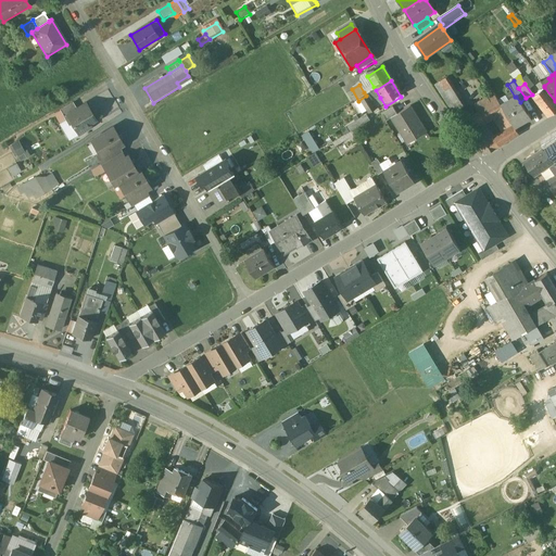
[(374,87),(364,92),(366,96),(376,90),(374,87)]
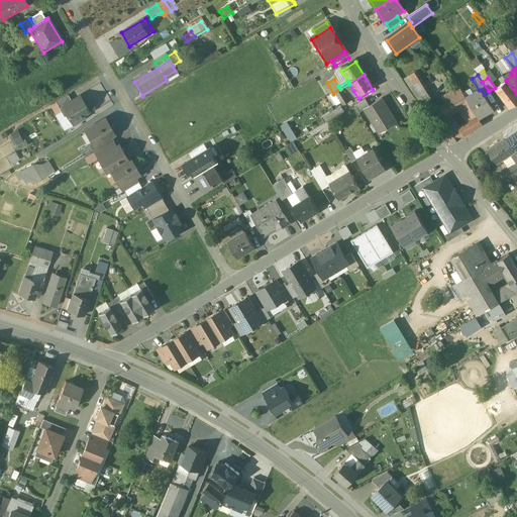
[(516,94),(506,81),(495,90),(510,109),(516,103),(516,94)]
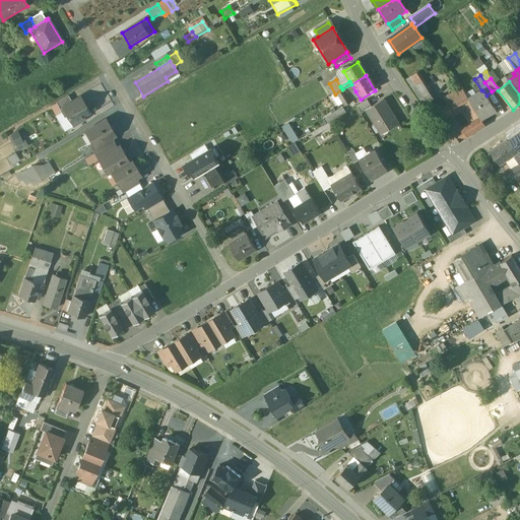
[(433,101),(421,83),(412,88),(425,107),(433,101)]
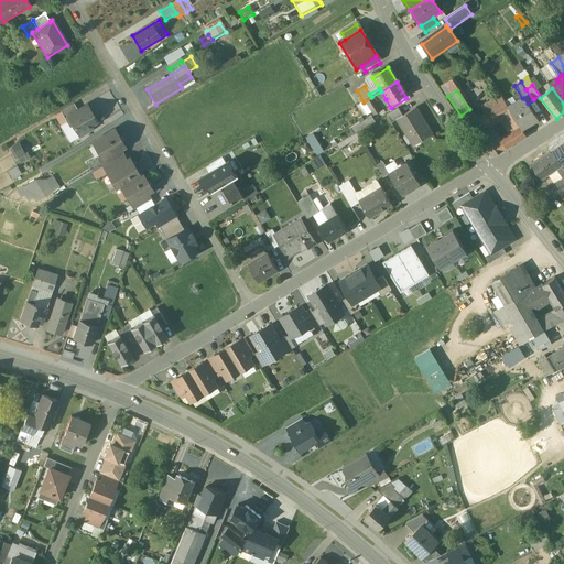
[(381,91),(371,97),(376,105),(386,99),(381,91)]
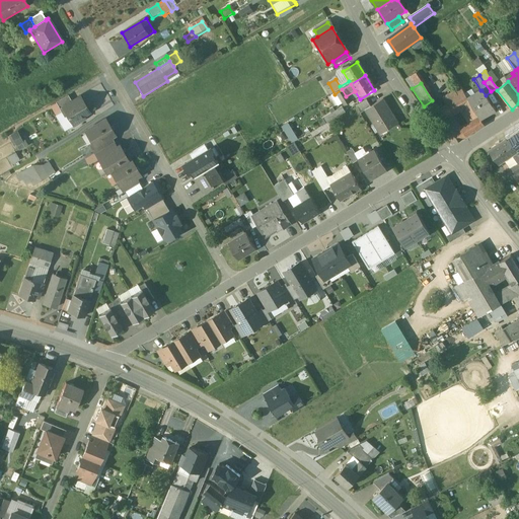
[(342,89),(335,94),(344,108),(351,104),(346,96),(342,89)]
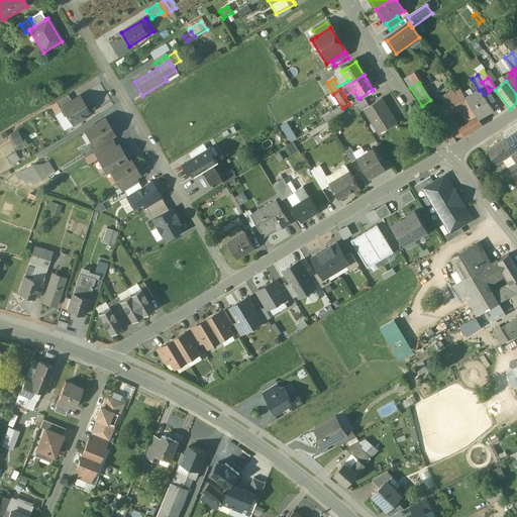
[(479,90),(466,99),(467,101),(469,105),(470,105),(477,118),(478,119),(493,110),(484,95),(480,90),(479,90)]
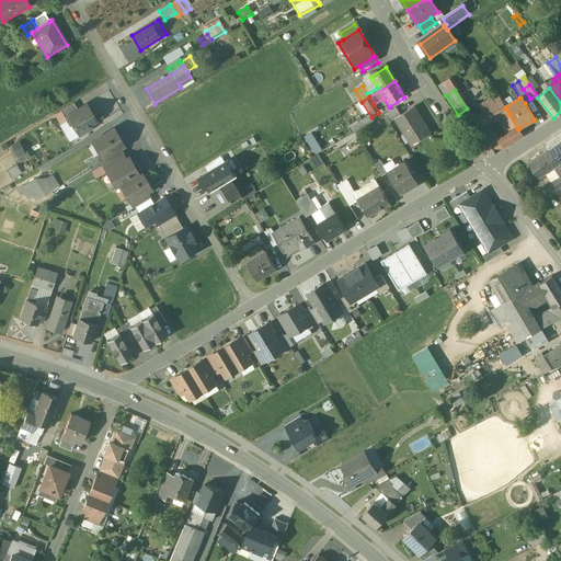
[(384,99),(374,104),(379,113),(389,107),(384,99)]
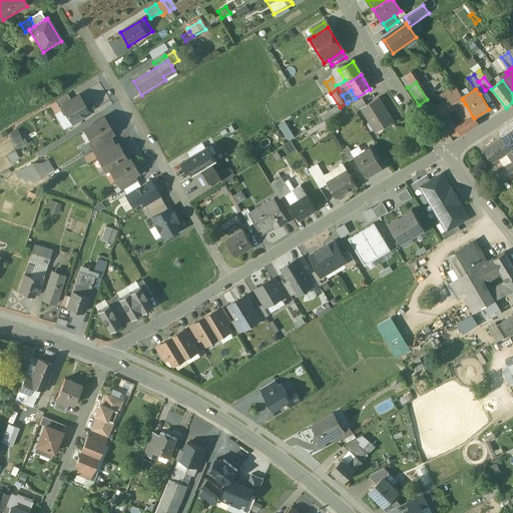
[(67,94),(55,101),(58,107),(70,100),(67,94)]
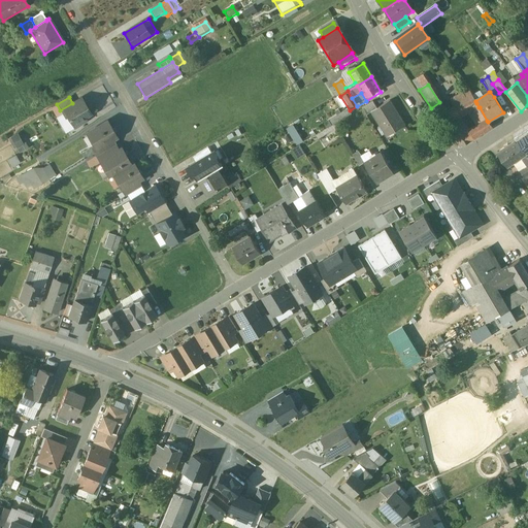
[(472,97),(454,107),(460,118),(461,119),(480,107),(479,107),(475,101),(472,97)]
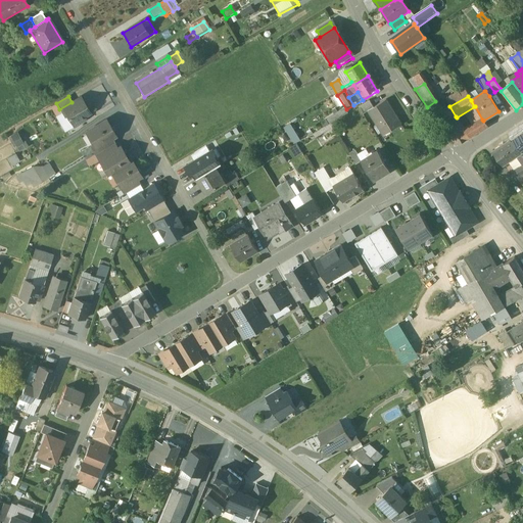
[(72,102),(59,109),(61,113),(64,112),(74,128),(85,121),(83,117),(90,113),(81,97),(72,102)]
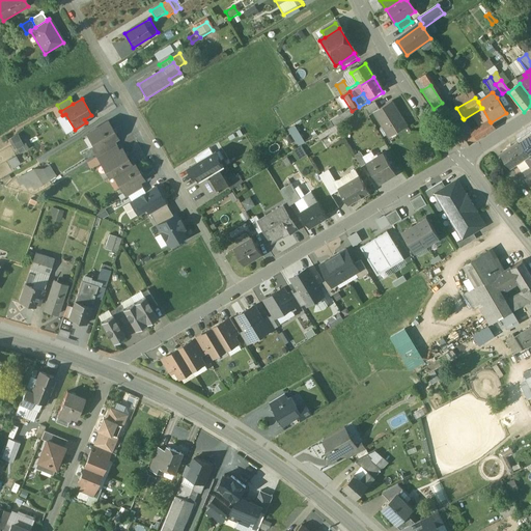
[(391,103),(379,112),(373,115),(373,116),(389,139),(407,128),(407,127),(406,128),(391,104),(392,104),(391,103)]
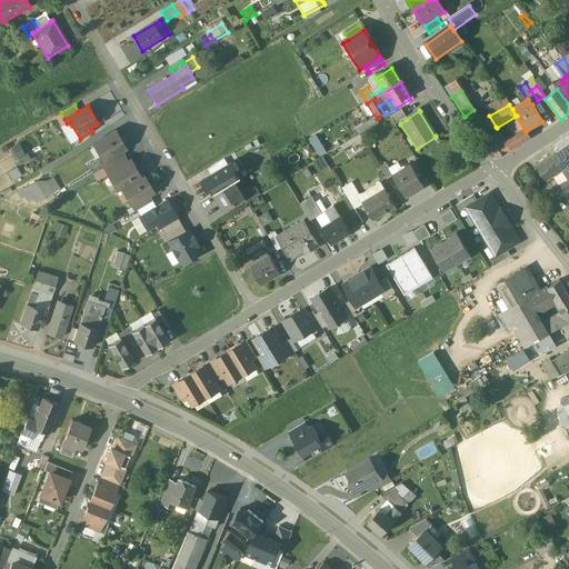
[(401,111),(389,118),(395,128),(400,125),(400,123),(406,120),(401,111)]
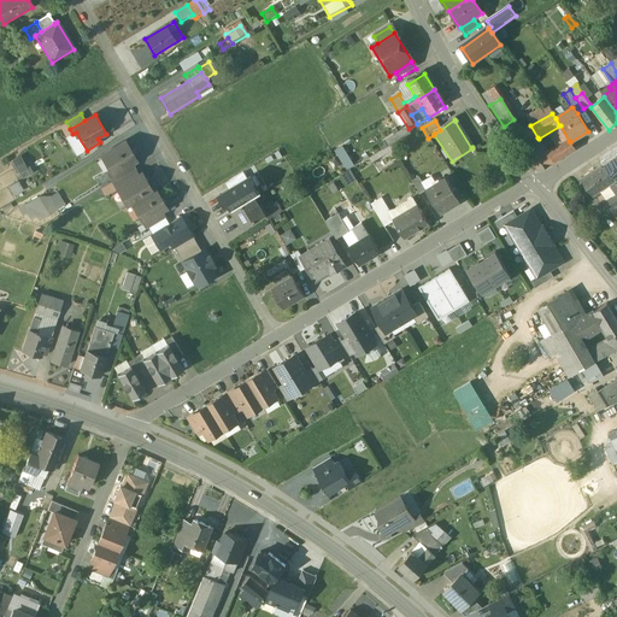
[(530,125),(516,136),(522,147),(534,140),(538,137),(530,125)]
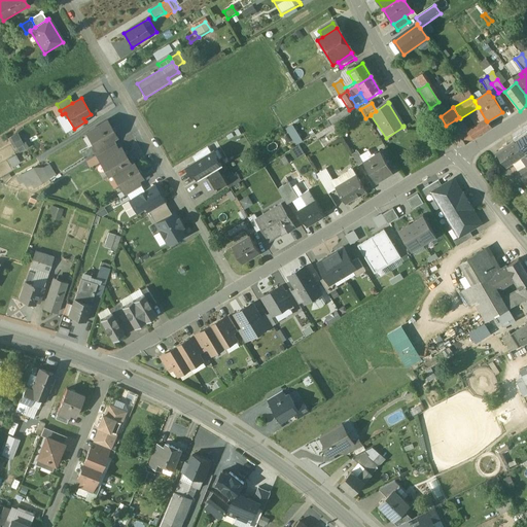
[(350,115),(346,110),(335,118),(338,124),(350,115)]
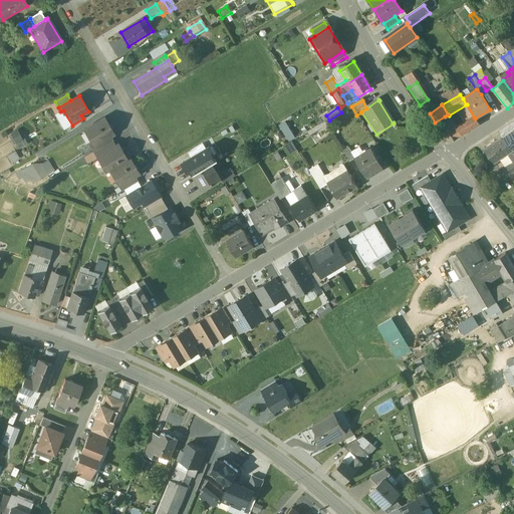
[(445,116),(435,122),(449,146),(462,138),(456,130),(454,131),(445,116)]
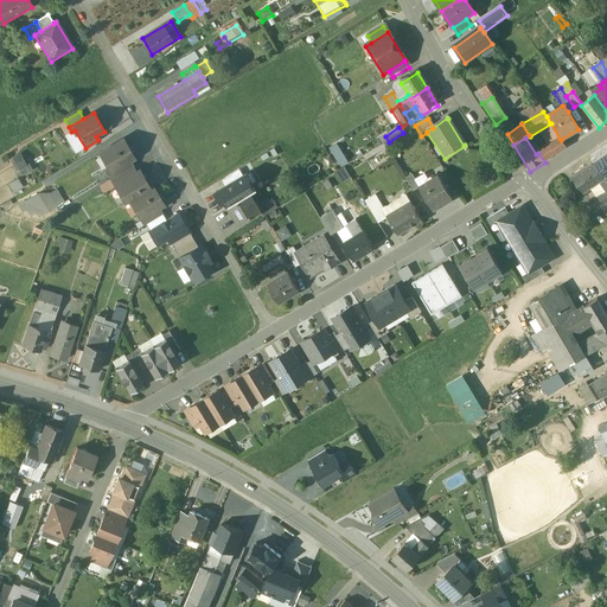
[(560,139),(547,147),(554,157),(567,148),(561,140),(560,139)]
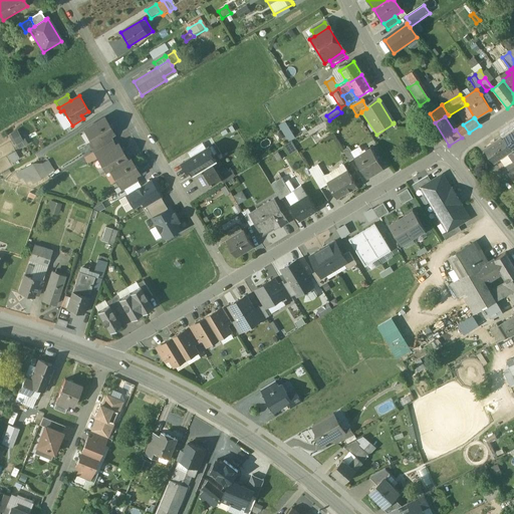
[(104,120),(84,132),(92,145),(89,146),(90,147),(104,139),(105,141),(109,138),(109,139),(113,136),(104,120)]
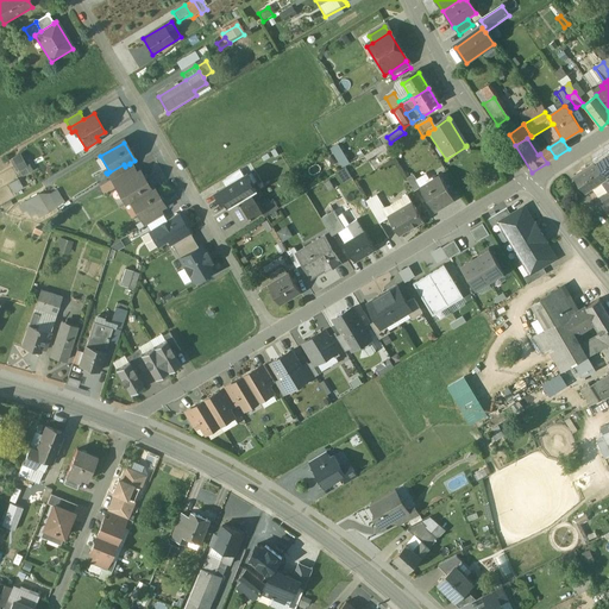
[(608,154),(594,163),(606,180),(608,177),(608,154)]
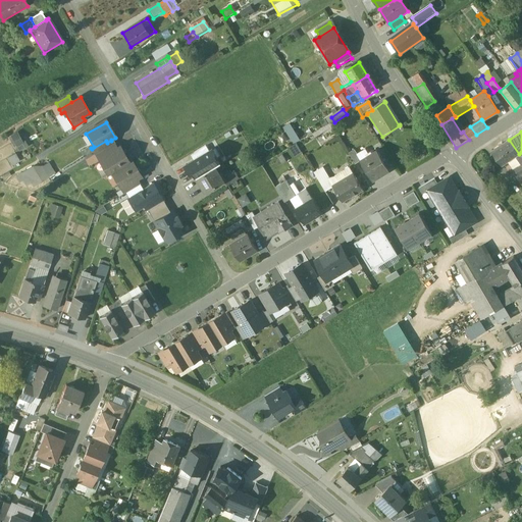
[(24,149),(16,136),(12,138),(19,152),(24,149)]
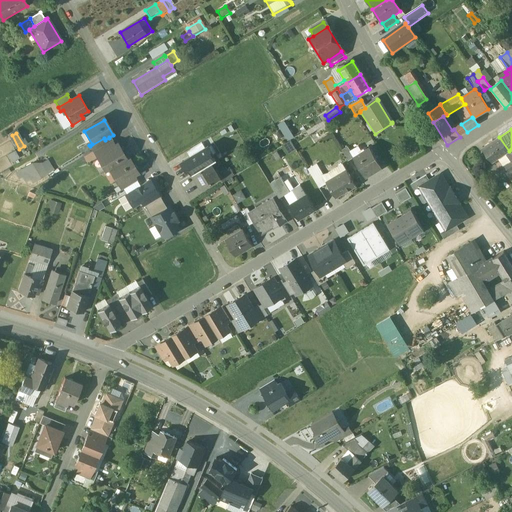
[(104,138),(90,146),(94,154),(112,143),(109,138),(109,137),(105,140),(104,138)]
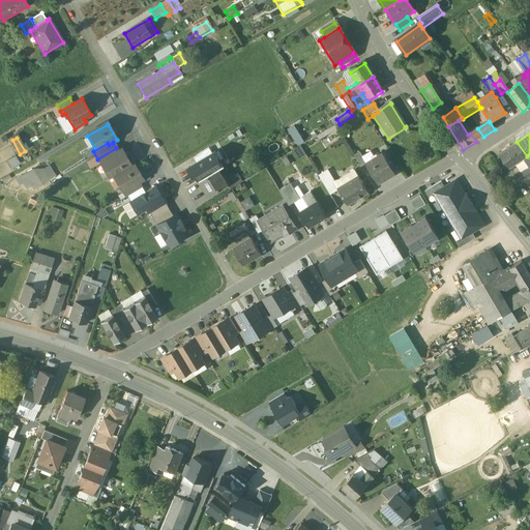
[(517,142),(499,154),(509,169),(525,158),(526,159),(524,162),(529,168),(529,167),(529,160),(527,156),(517,142)]
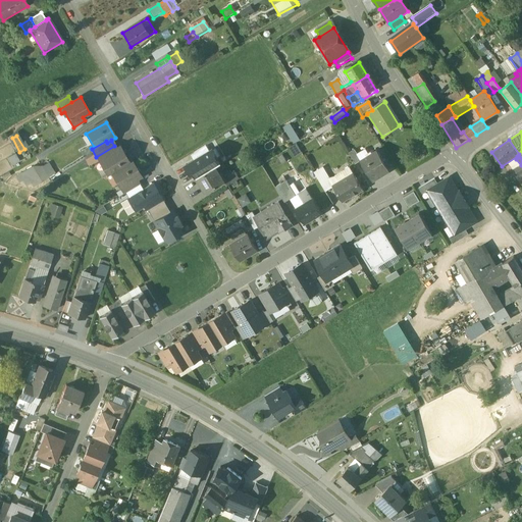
[(114,146),(96,157),(101,164),(113,157),(112,155),(118,151),(117,151),(114,146)]
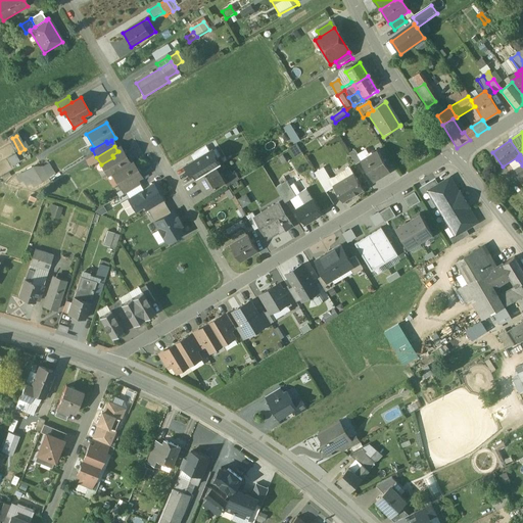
[(119,151),(112,155),(113,157),(101,164),(108,178),(112,176),(130,165),(121,149),(117,151),(119,151)]
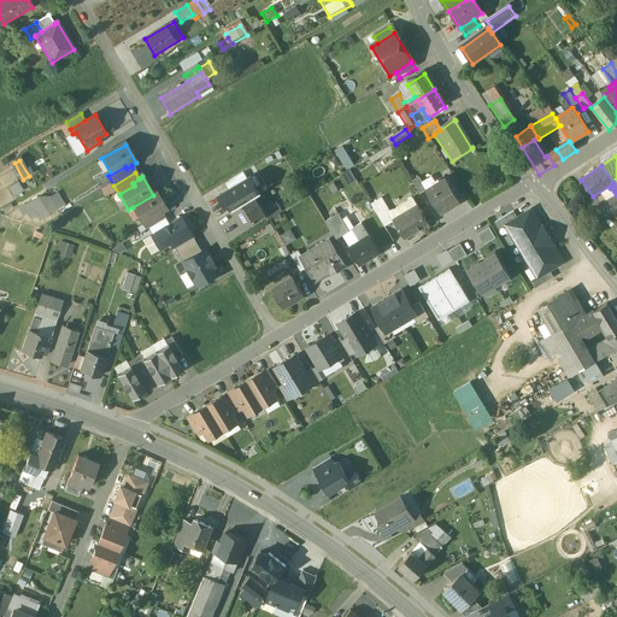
[(229,184),(233,192),(247,182),(242,176),(229,184)]
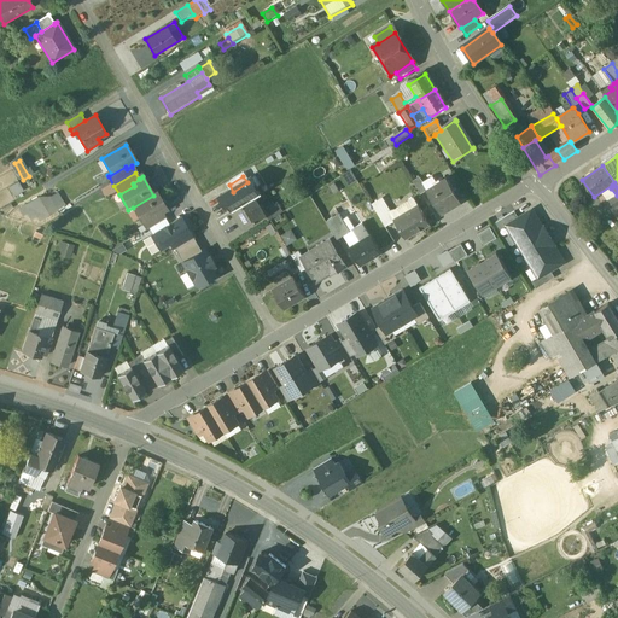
[(228,193),(219,199),(226,210),(228,208),(233,214),(254,199),(261,194),(251,180),(248,182),(233,192),(229,194),(228,193)]
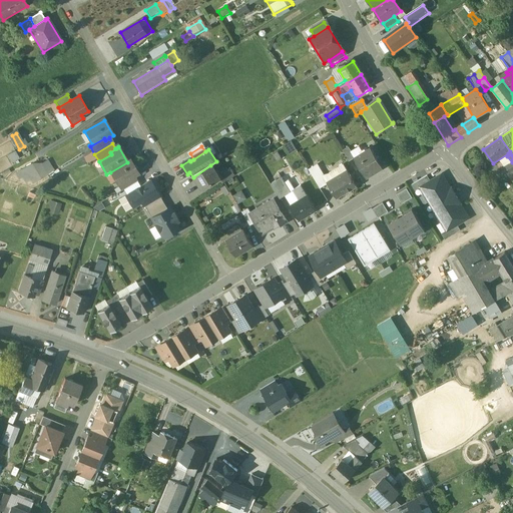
[(348,150),(343,153),(349,164),(354,161),(354,160),(348,150)]
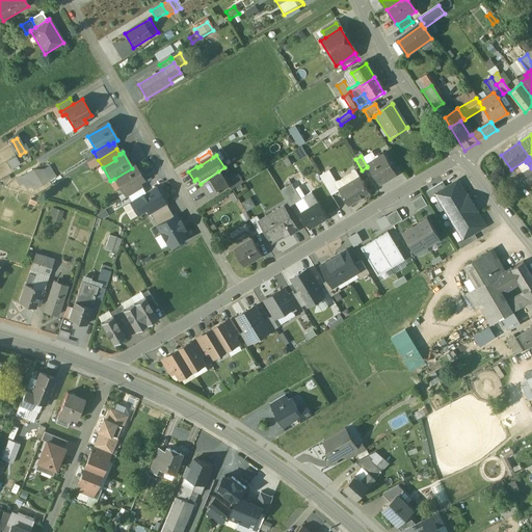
[(367,166),(367,167),(379,187),(396,176),(383,156),(367,166)]
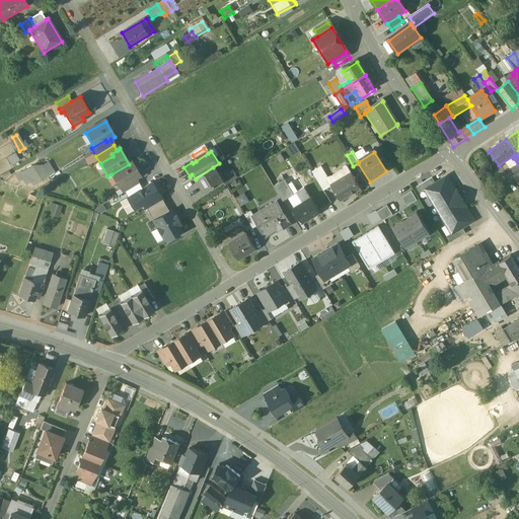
[(15,154),(8,158),(12,165),(19,161),(15,154)]
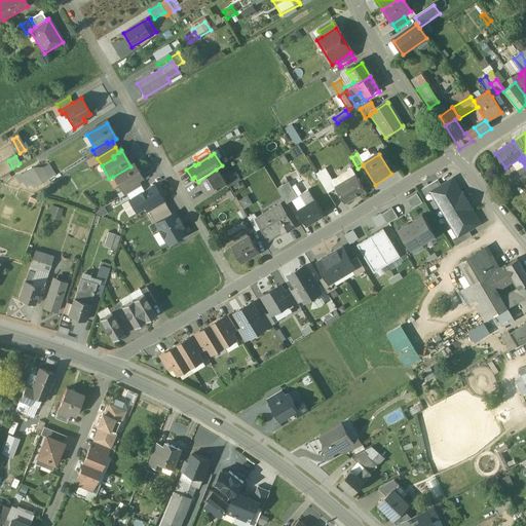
[(130,166),(113,177),(120,190),(133,183),(134,185),(138,182),(138,183),(143,180),(134,164),(130,166)]
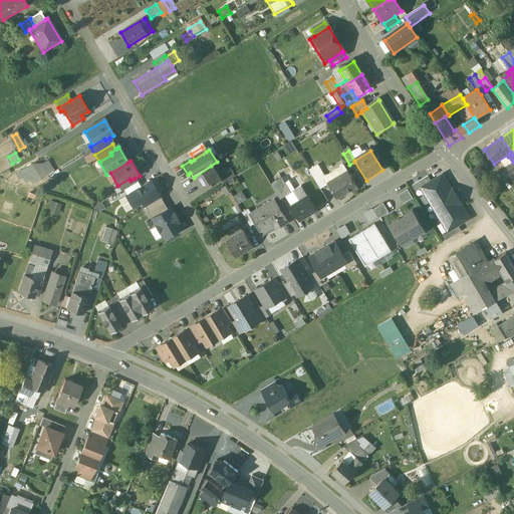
[(513,162),(513,163),(505,168),(510,175),(513,172),(513,162)]
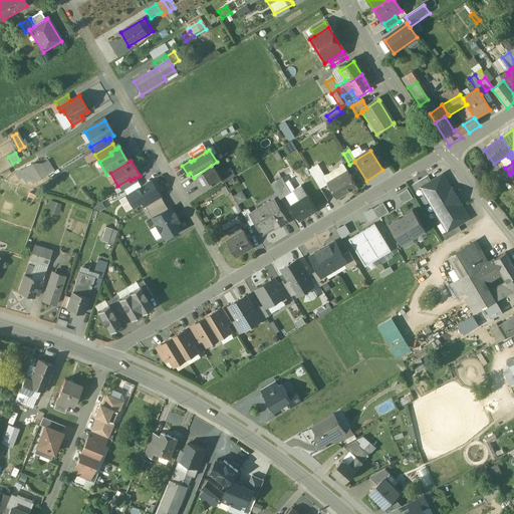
[(21,163),(16,165),(19,172),(24,170),(21,163)]
